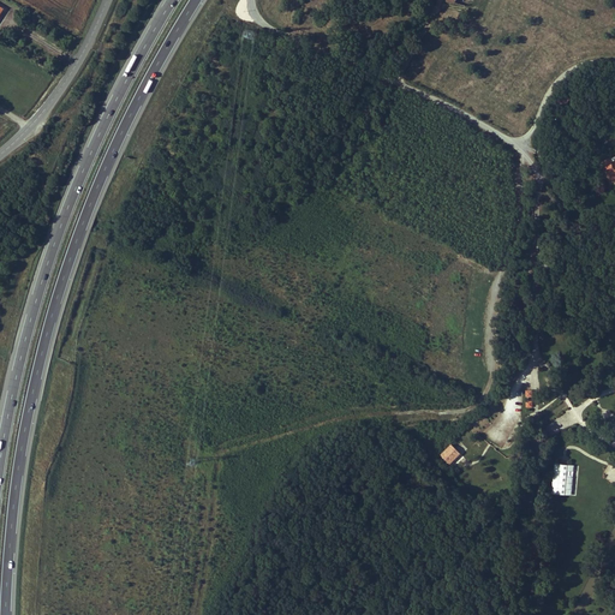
[(479,0),(455,0),(454,3),(477,10),(479,0)]
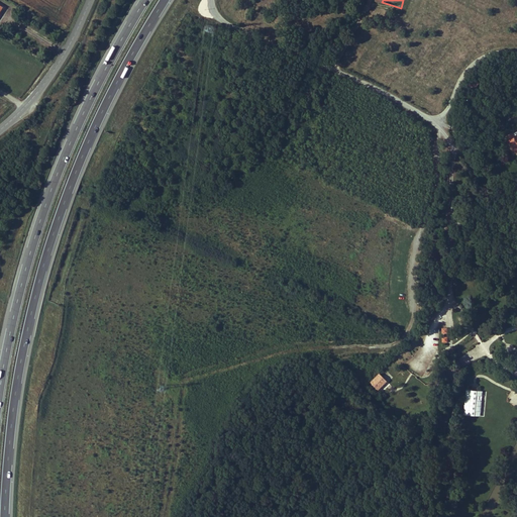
[(470,83),(476,87),(480,82),(474,77),(470,83)]
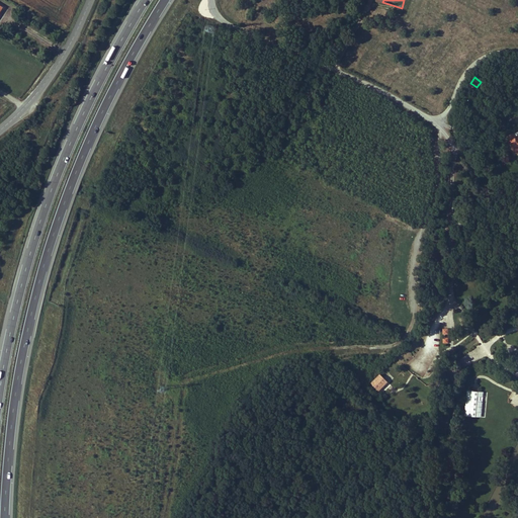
[(513,146),(515,151),(517,150),(517,136),(515,137),(515,136),(509,138),(510,143),(512,142),(514,145),(513,146)]
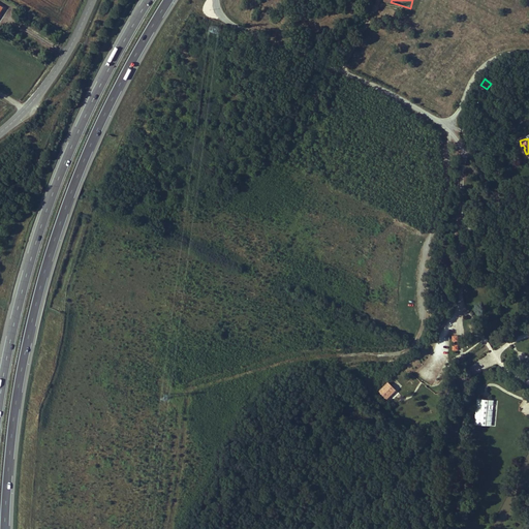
[(386,386),(379,393),(383,397),(390,391),(386,386)]
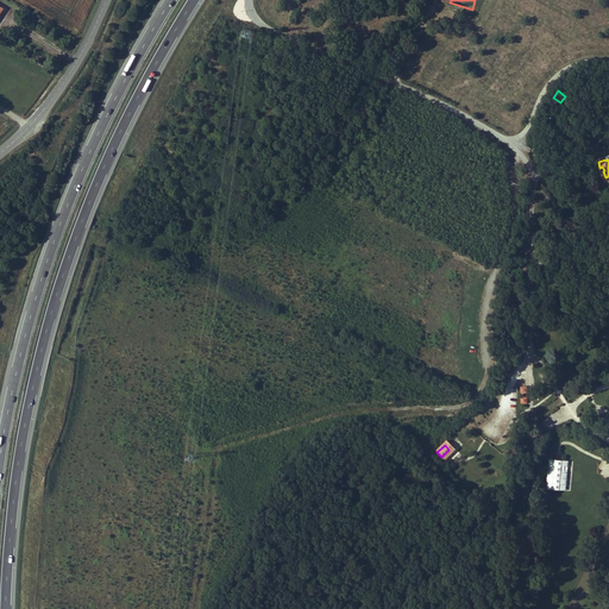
[(569,459),(548,458),(546,489),(570,490),(571,470),(567,470),(569,459)]
